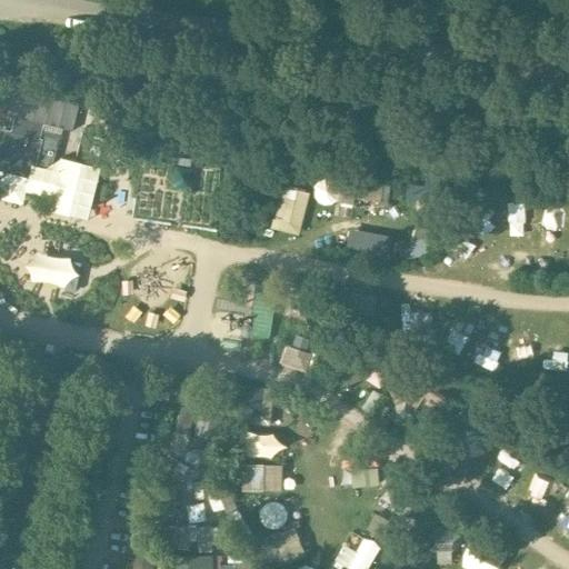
[(26,137),(0,130),(0,179),(30,187),(32,175),(48,178),(59,135),(28,127),(26,137)]
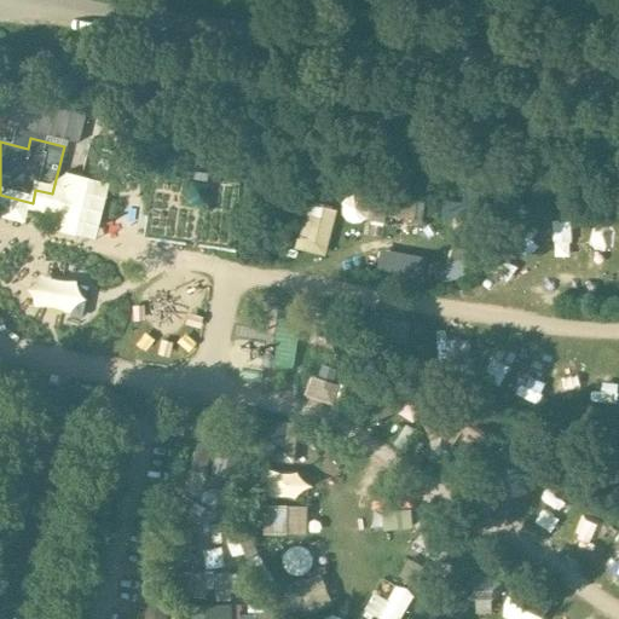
[(422,225),(423,197),(389,195),(388,224),(422,225)]
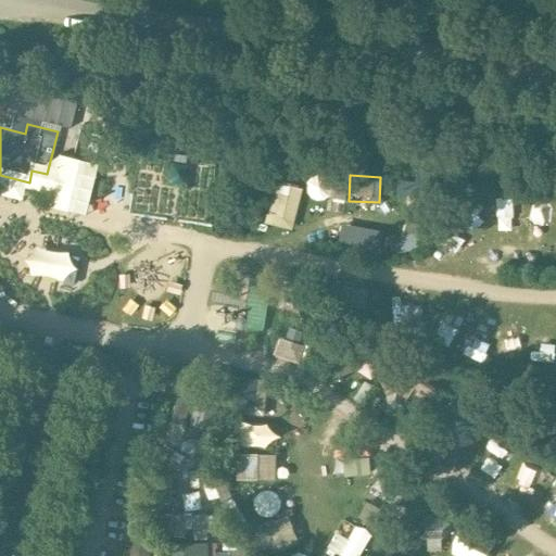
[(294,230),(305,189),(278,182),(267,223),(294,230)]
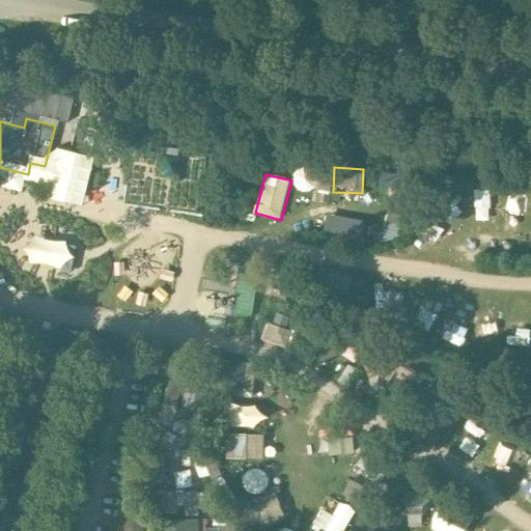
[(490,208),(490,188),(476,189),(476,210),(490,208)]
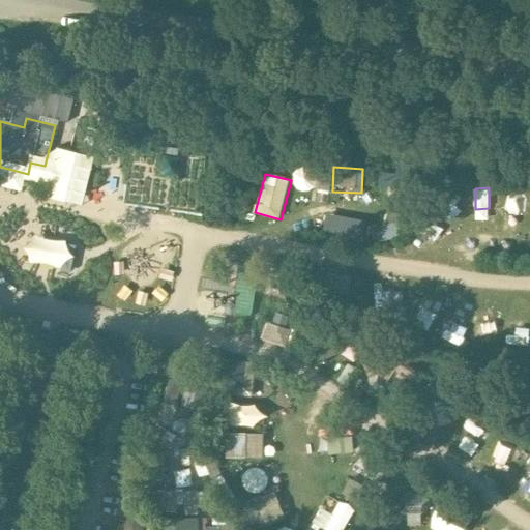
[(63,265),(64,238),(23,235),(21,263),(63,265)]
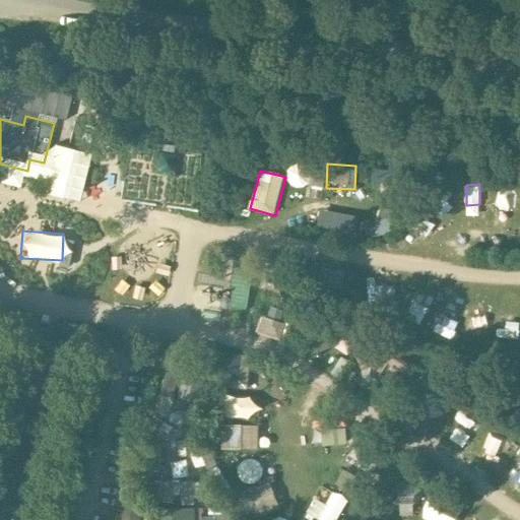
[(286,340),(290,322),(259,316),(256,334),(286,340)]
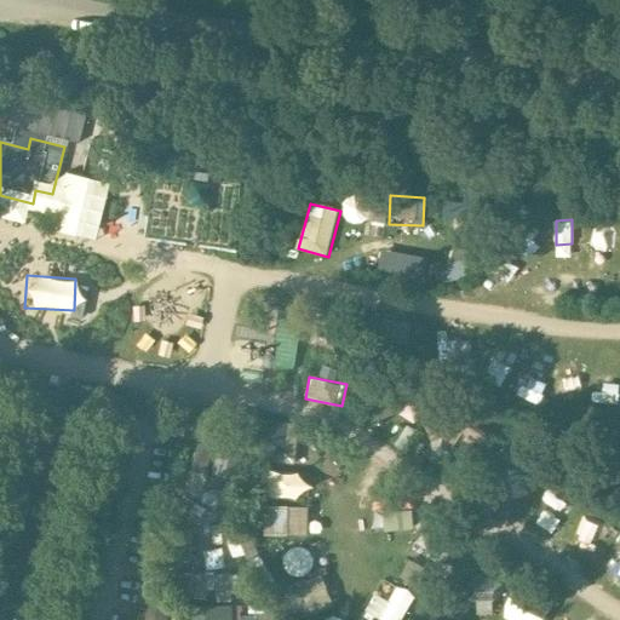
[(367,425),(383,435),(392,418),(377,409),(367,425)]
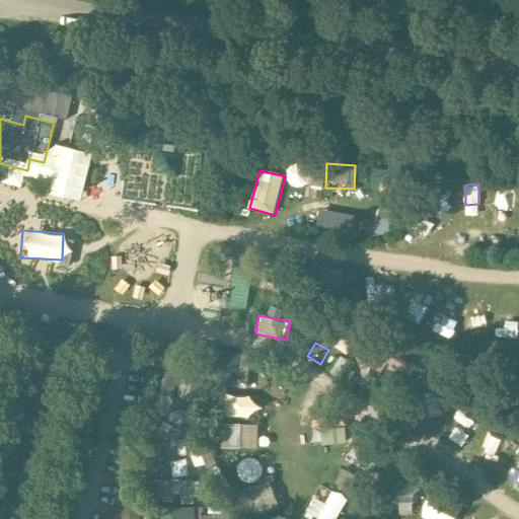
[(275,381),(271,394),(288,400),(292,387),(275,381)]
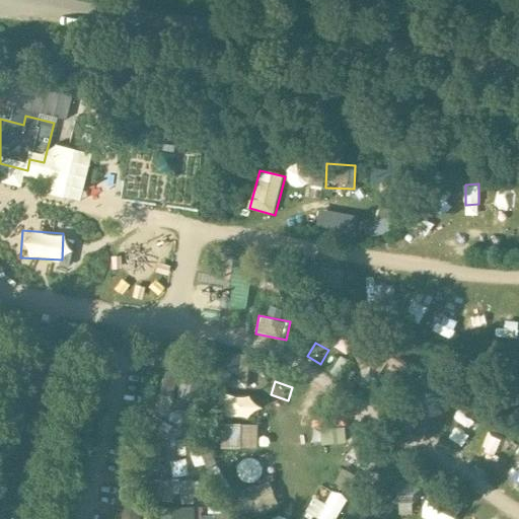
[(223,423),(222,447),(258,448),(260,424),(223,423)]
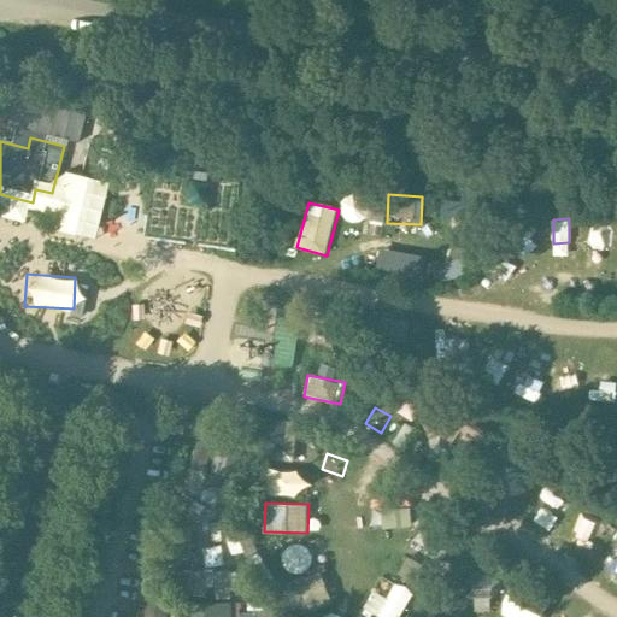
[(333,609),(310,534),(272,545),(285,582),(294,580),(305,616),(333,609)]
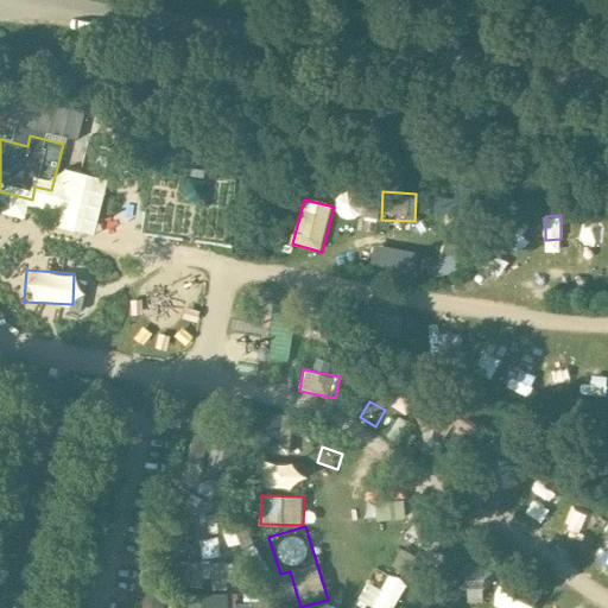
[(480,596),(492,569),(467,559),(456,586),(480,596)]
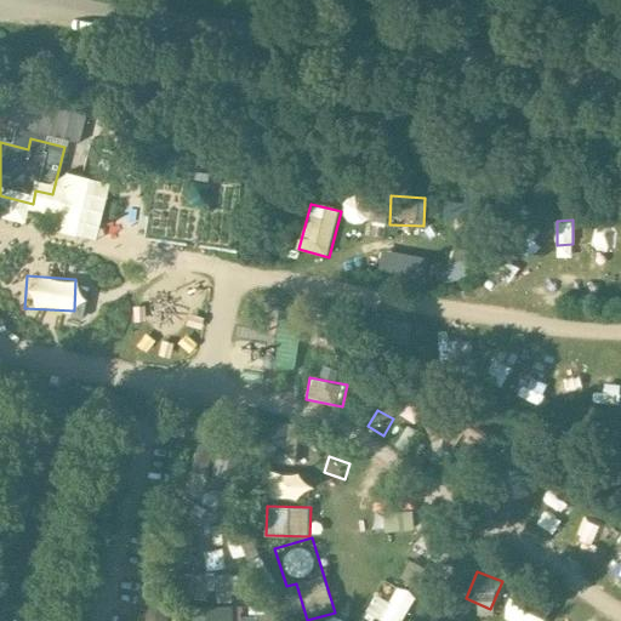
[(385,620),(403,620),(415,593),(386,581),(371,616),(385,620)]
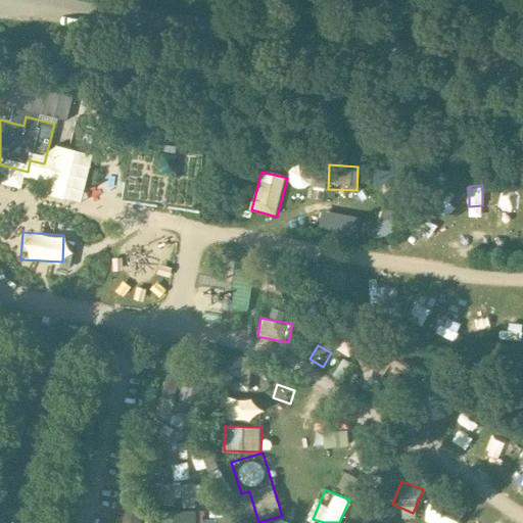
[(198,522),(198,510),(150,511),(150,522),(198,522)]
